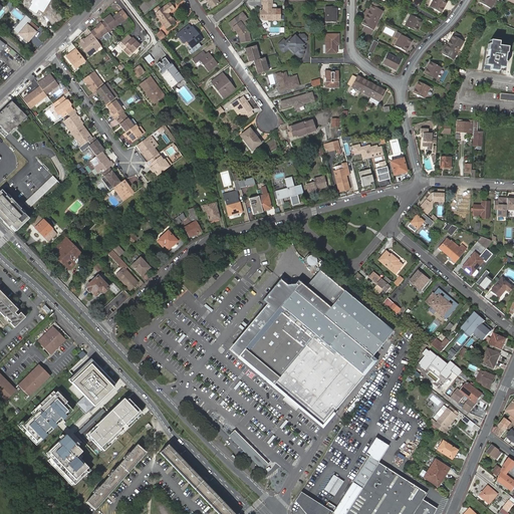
[(220,0),(205,0),(212,9),(222,2),(220,0)]
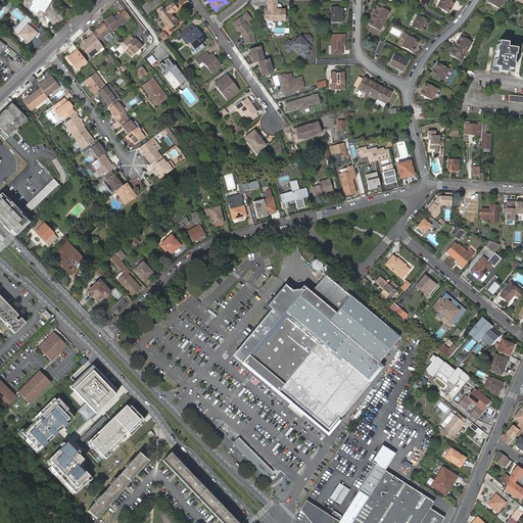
[(277,0),(266,0),(266,4),(268,4),(268,7),(269,7),(269,10),(268,10),(267,10),(265,13),(265,18),(266,19),(273,19),(273,21),(284,21),(284,10),(281,10),(276,10),(276,5),(277,0)]
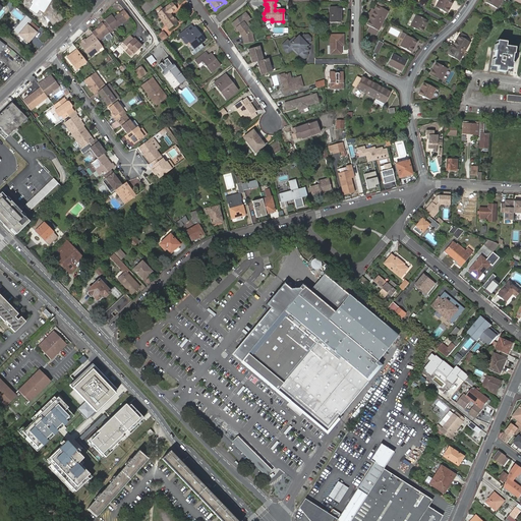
[(447,14),(452,2),(448,0),(439,0),(436,8),(447,14)]
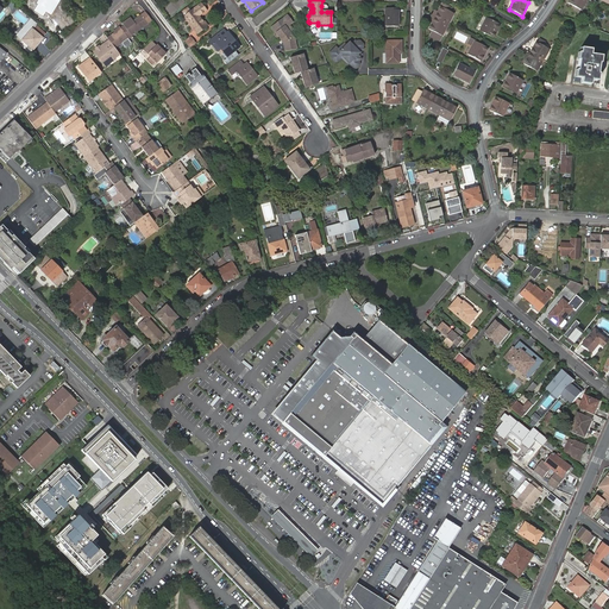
[(586,0),(570,0),(567,4),(582,11),(586,0)]
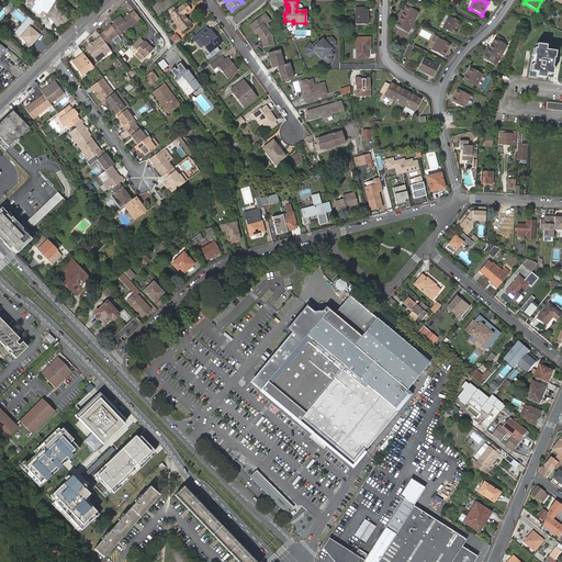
[(48,2),(41,10),(43,11),(36,18),(47,27),(60,13),(48,2)]
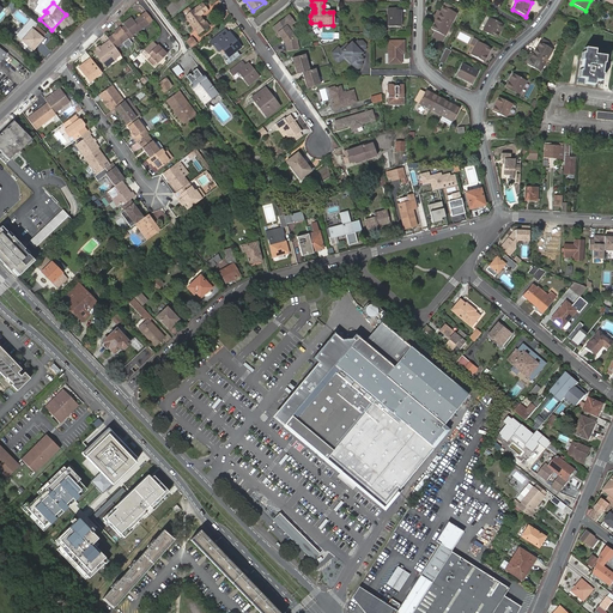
[(181,12),(184,17),(198,34),(208,26),(206,22),(205,23),(200,17),(207,11),(202,4),(190,13),(187,8),(181,12)]
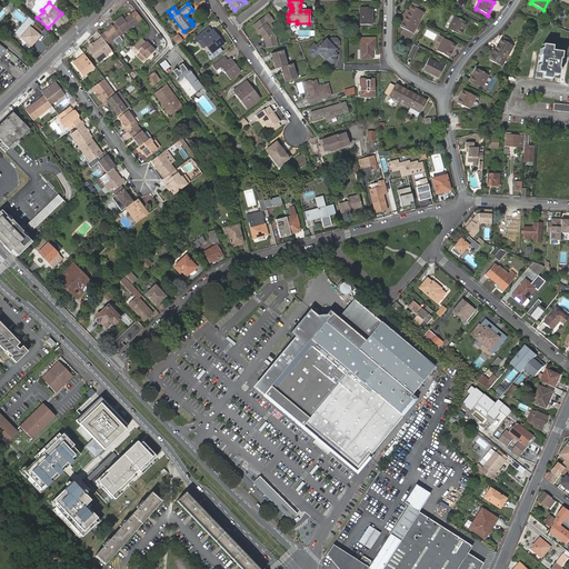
[(403,16),(418,23),(423,13),(420,11),(422,8),(412,3),(409,11),(406,9),(402,16),(403,16)]
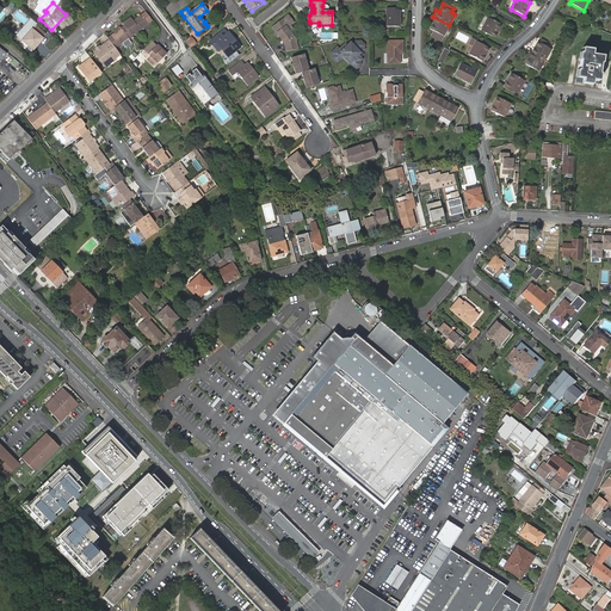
[(400,28),(400,8),(387,8),(387,28),(400,28)]
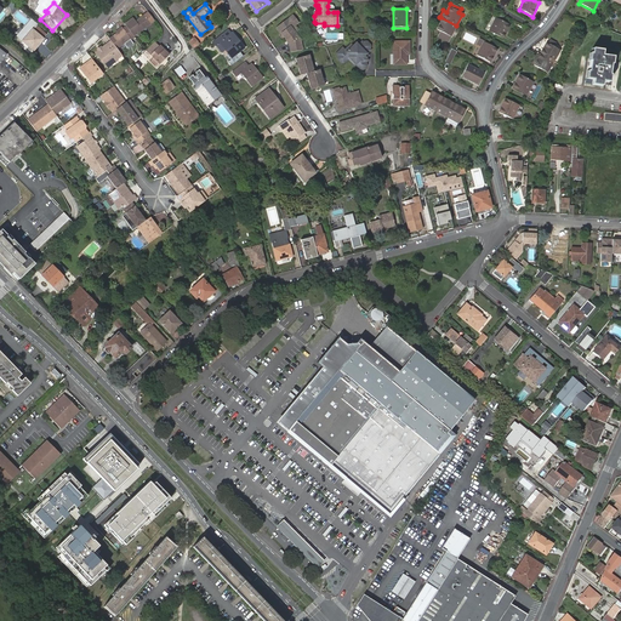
[(153,23),(147,15),(144,16),(138,21),(140,22),(137,23),(136,22),(134,18),(126,24),(127,26),(135,36),(152,24),(153,23)]
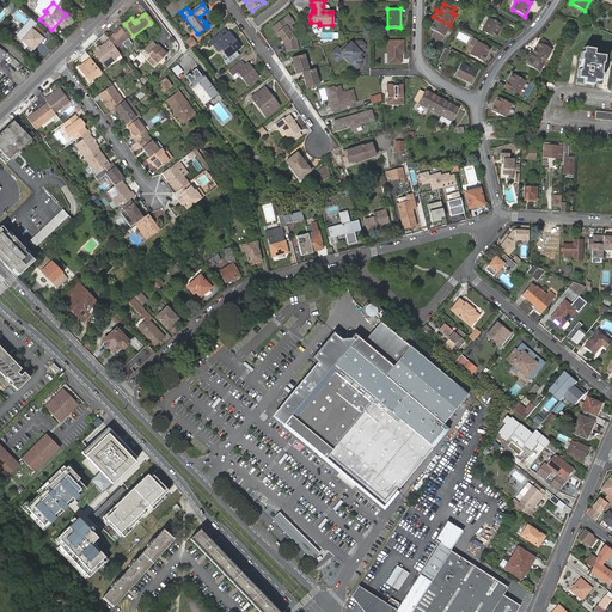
[(286,46),(288,53),(299,50),(297,41),(291,32),(287,28),(294,23),(289,17),(274,28),(286,46)]
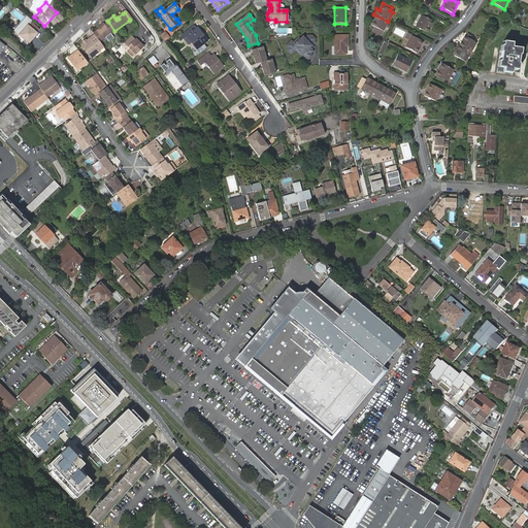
[(388,22),(374,14),(371,20),(373,21),(371,26),(374,27),(383,32),(388,22)]
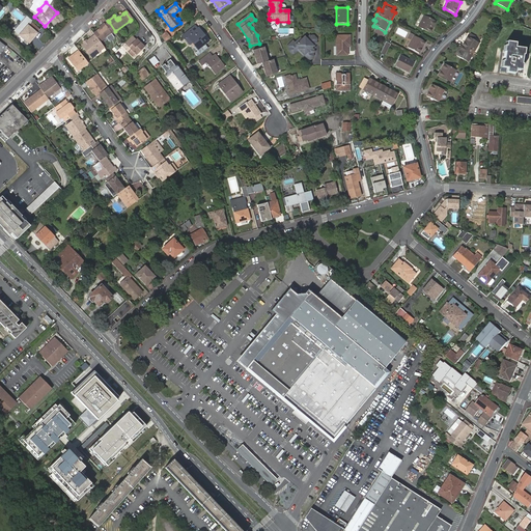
[(436,22),(424,16),(418,27),(429,33),(436,22)]
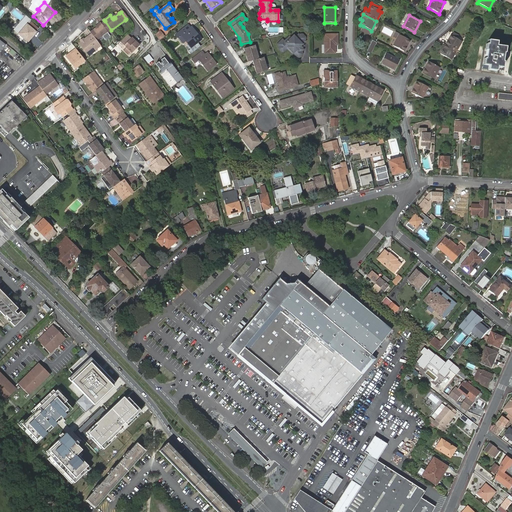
[(40,27),(31,19),(27,24),(36,31),(40,27)]
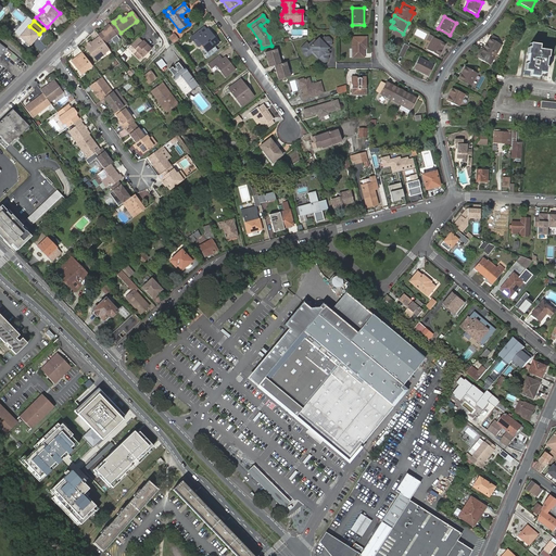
[(122,35),(121,33),(114,23),(111,26),(105,29),(99,34),(101,36),(105,43),(117,35),(118,37),(122,35)]
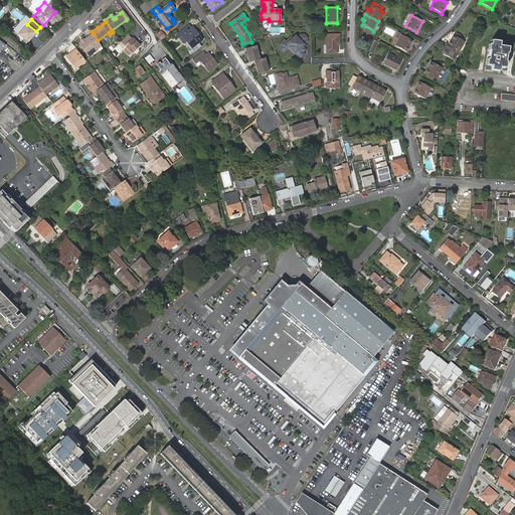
[(36,31),(27,24),(19,34),(28,41),(36,31)]
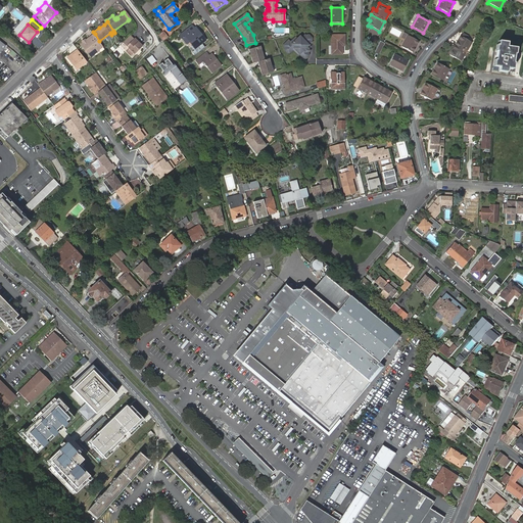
[(197,33),(198,32),(195,28),(194,29),(192,26),(179,36),(181,39),(182,39),(185,36),(190,43),(192,45),(195,49),(201,44),(205,41),(202,37),(201,38),(197,33)]
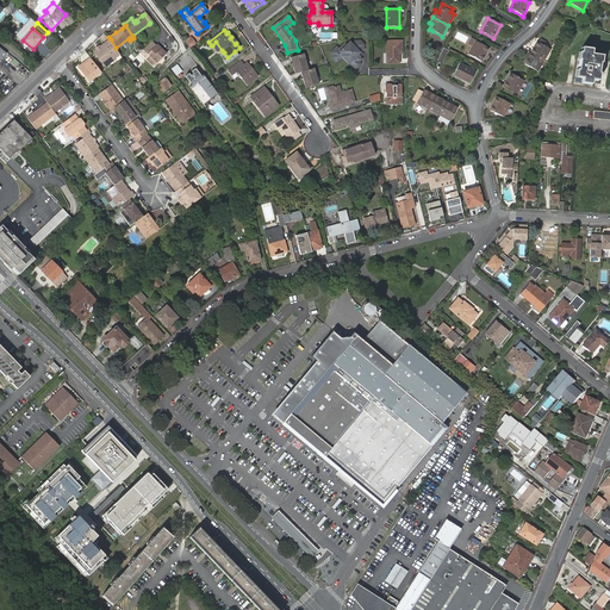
[(442,37),(433,31),(430,37),(440,42),(442,37)]
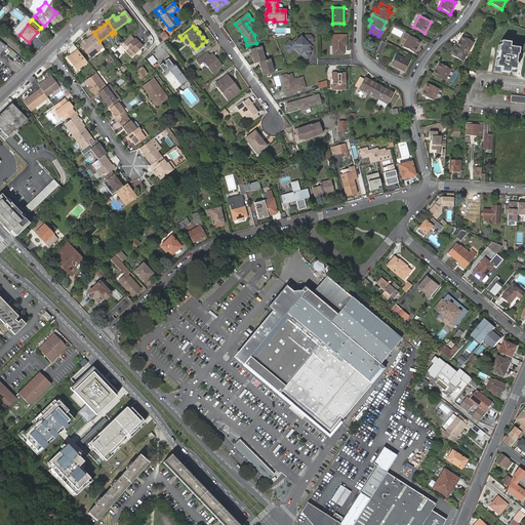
[(164,31),(159,35),(163,41),(168,37),(164,31)]
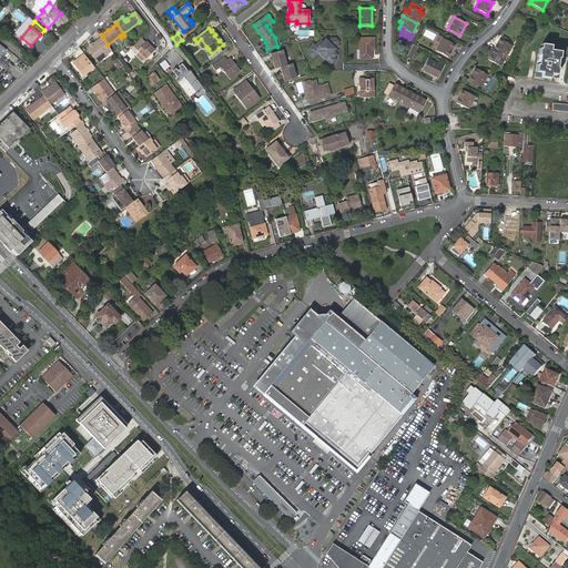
[(113,51),(108,44),(103,37),(94,43),(94,44),(92,47),(91,47),(89,48),(99,61),(109,53),(113,51)]
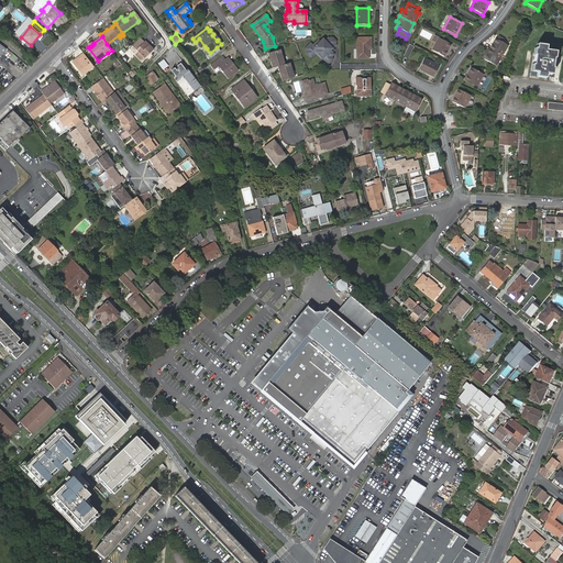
[(310,44),(305,50),(307,52),(307,53),(307,55),(309,57),(311,57),(317,52),(320,54),(319,55),(324,61),(328,56),(330,58),(331,57),(333,55),(330,52),(335,46),(333,44),(335,43),(335,41),(332,39),(330,39),(329,40),(328,39),(324,42),(322,40),(317,45),(316,44),(312,46),(310,44)]
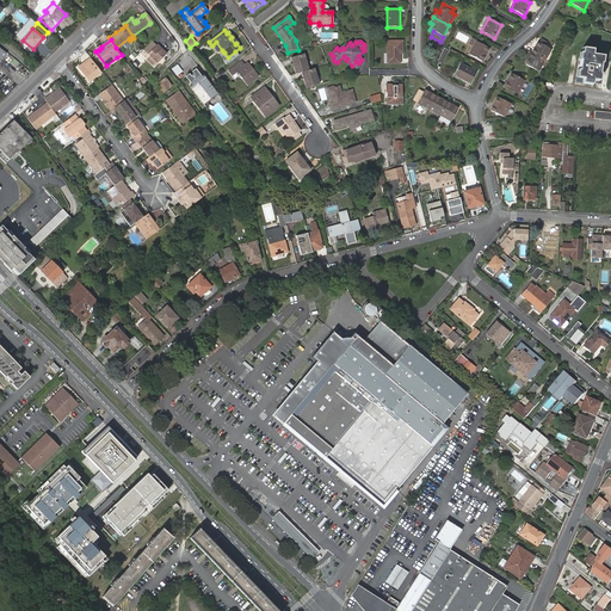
[(399,53),(402,53),(402,42),(387,42),(387,65),(399,65),(399,55),(399,53)]
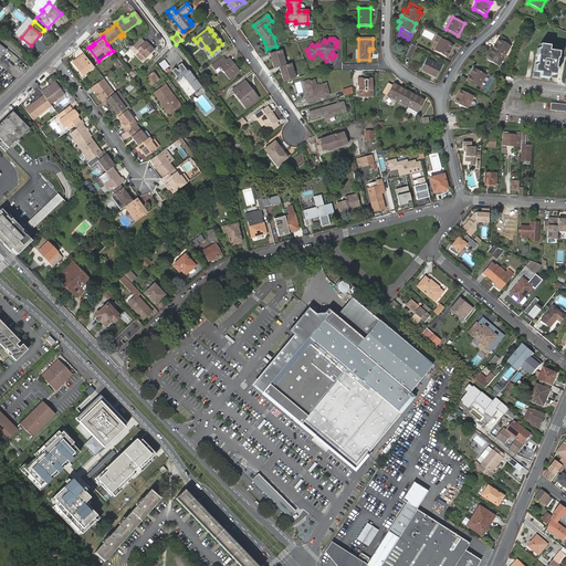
[(453,45),(441,39),(435,51),(447,58),(453,45)]
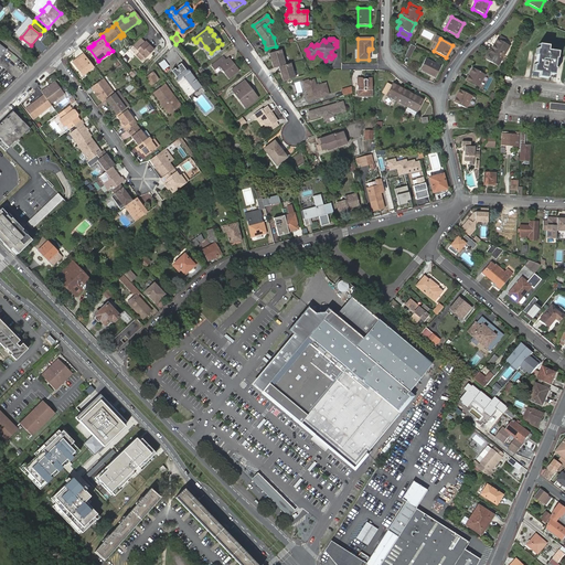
[(498,39),(491,50),(503,56),(510,46),(498,39)]
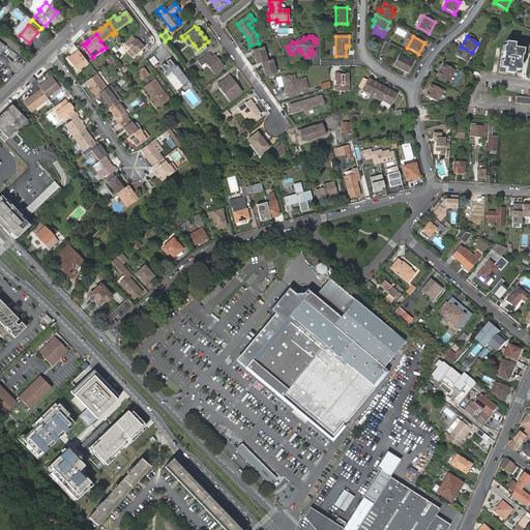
[(145,48),(142,45),(138,40),(137,40),(134,45),(129,48),(131,51),(129,53),(135,58),(145,48)]
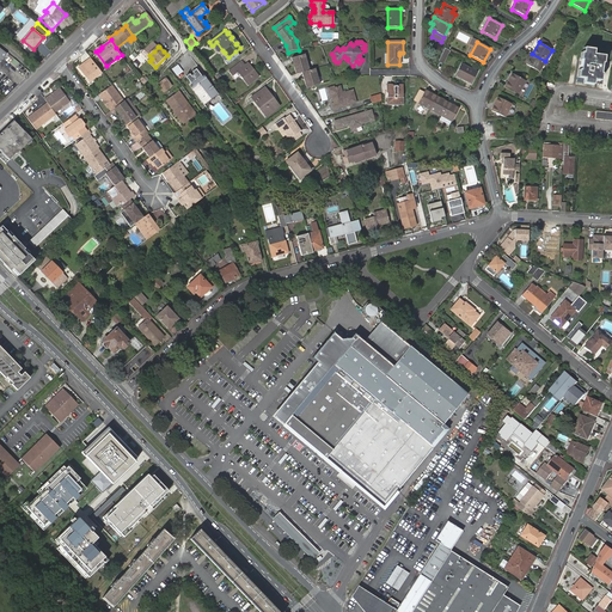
[(444,62),(450,50),(446,48),(439,60),(444,62)]
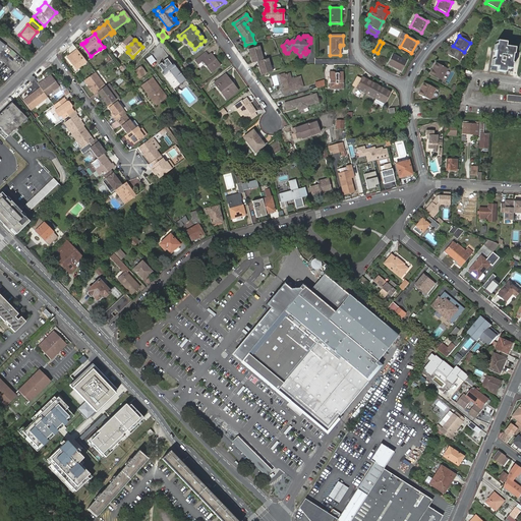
[(506,43),(497,42),(497,45),(495,45),(495,51),(496,52),(494,61),(493,61),(491,66),(498,67),(497,71),(505,72),(506,68),(511,69),(512,63),(511,63),(512,54),(513,54),(514,48),(505,47),(506,43)]
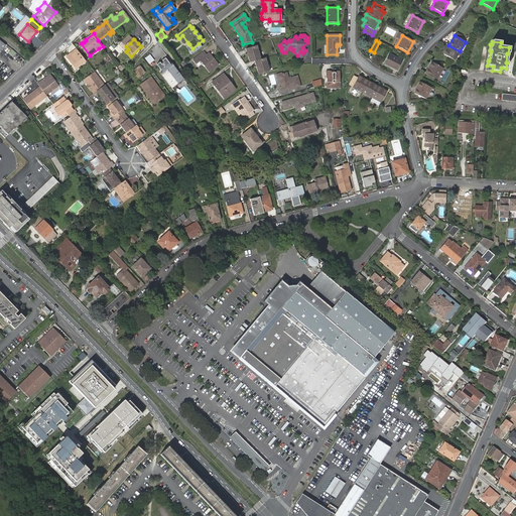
[(191,55),(202,47),(199,43),(192,48),(189,44),(188,45),(191,50),(189,51),(191,55)]
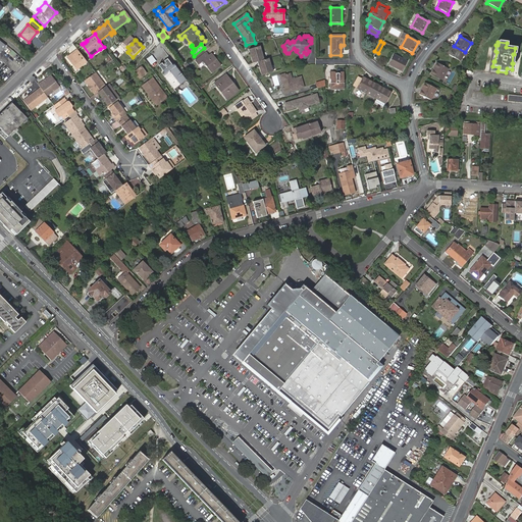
[(114,51),(119,56),(124,51),(120,46),(114,51)]
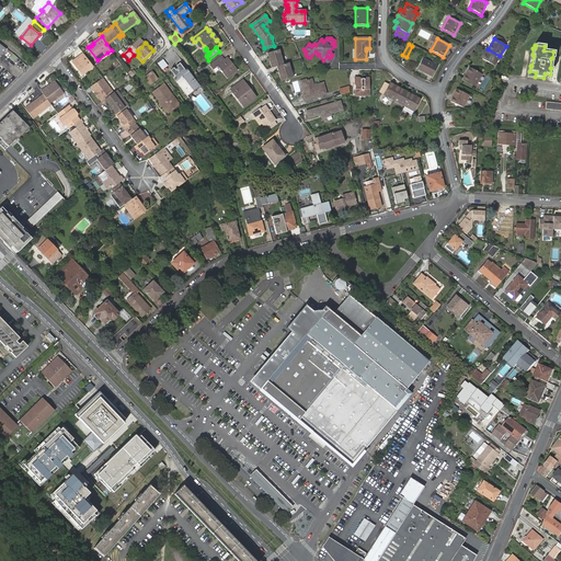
[(500,56),(488,49),(482,59),(494,67),(500,56)]
